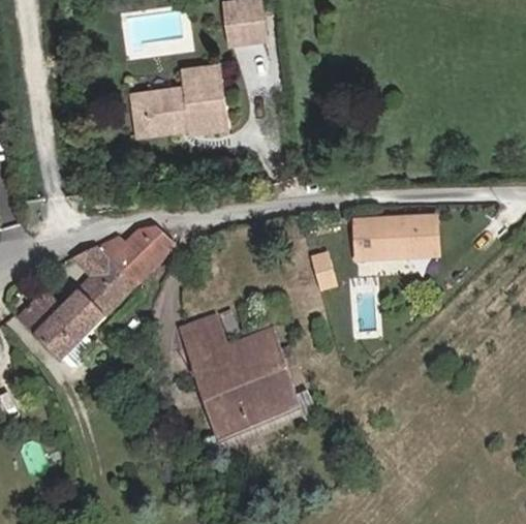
[(256,3),(221,7),(223,23),(257,19),(256,3)]
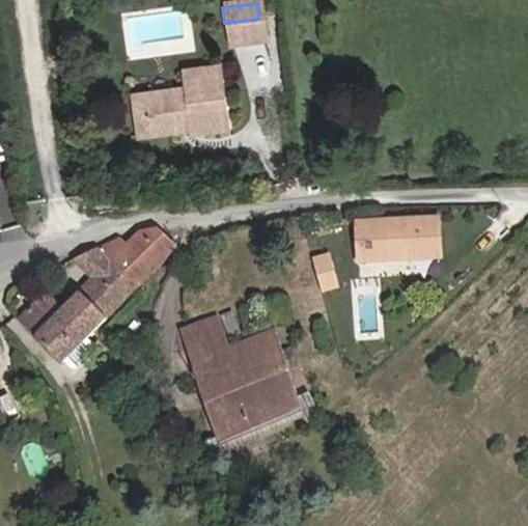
[(262,45),(258,19),(224,23),(227,49),(262,45)]
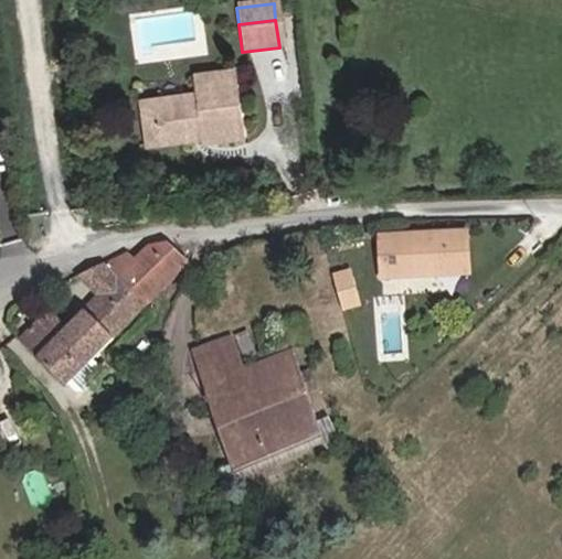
[(203,146),(240,141),(232,75),(195,81),(197,93),(203,92),(204,96),(157,103),(160,124),(144,126),(146,148),(190,141),(190,136),(202,133),(203,146)]
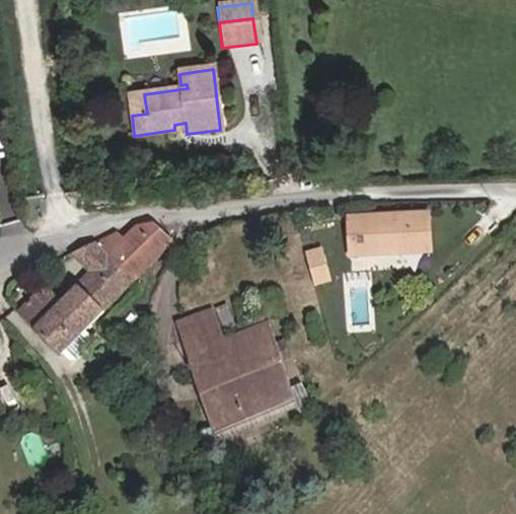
[(129,96),(132,116),(147,114),(144,94),(129,96)]
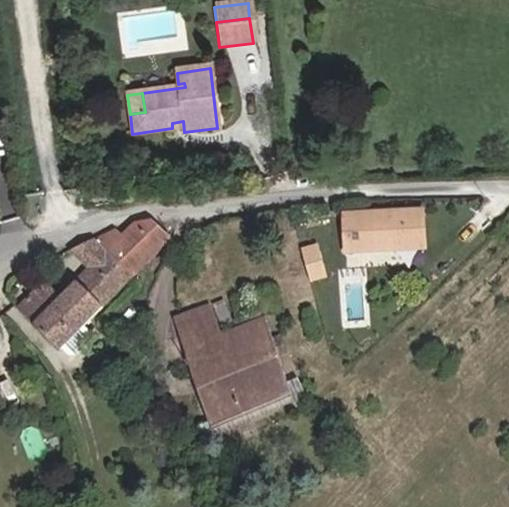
[(420,206),(346,211),(349,246),(423,241),(420,206)]
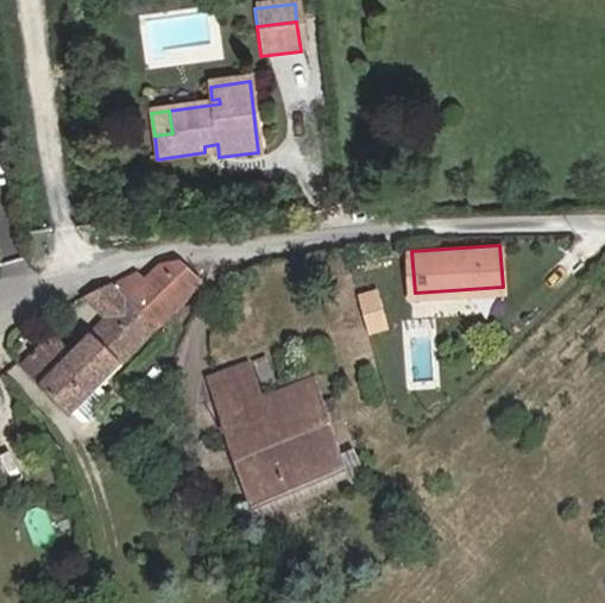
[(134,265),(105,280),(124,299),(152,328),(202,281),(168,256),(146,275),(134,265)]
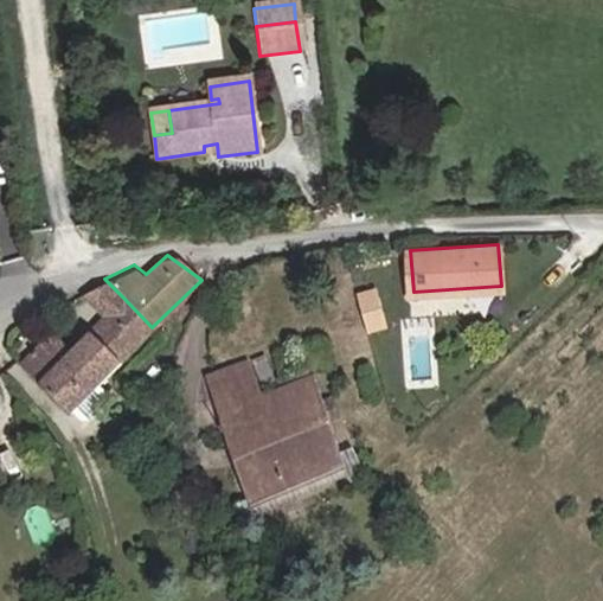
[(104,279),(77,293),(102,318),(123,298),(104,279)]
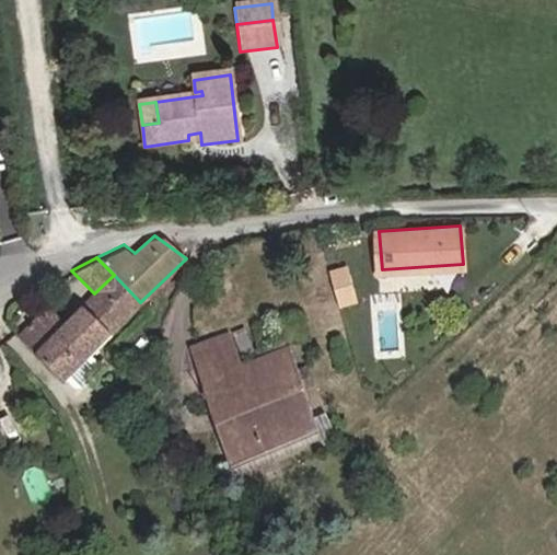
[(327,265),(337,300),(356,296),(346,259),(327,265)]
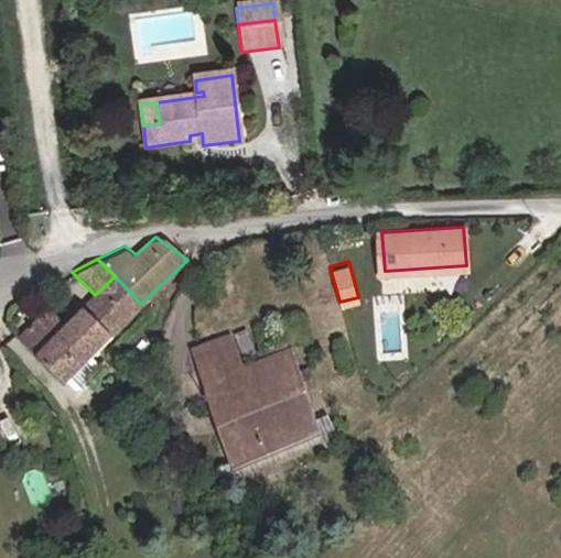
[(62,384),(141,304),(115,276),(95,295),(63,326),(45,306),(15,337),(62,384)]
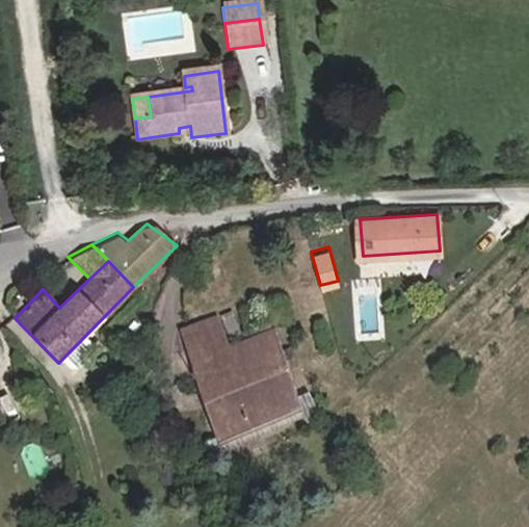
[(233,336),(241,334),(235,309),(227,311),(233,336)]
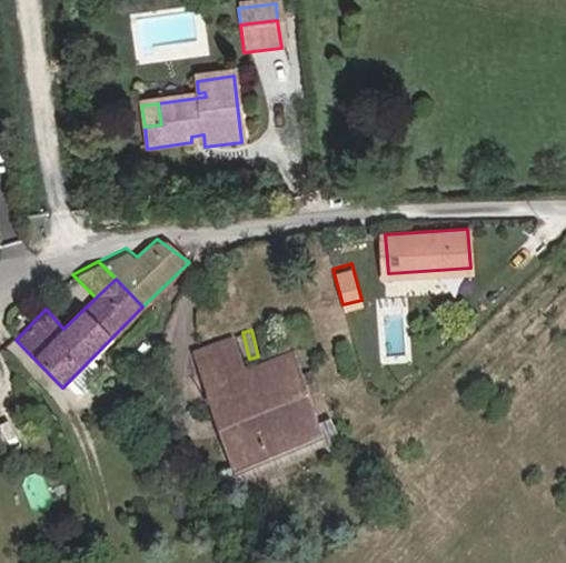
[(245,369),(235,334),(194,345),(228,470),(321,443),(297,354),(245,369)]
